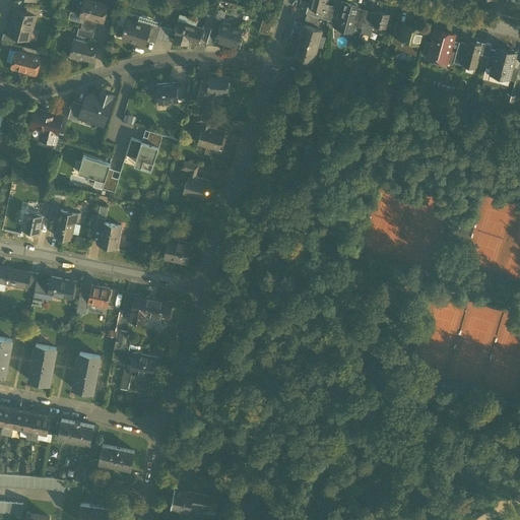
[(98,20),(103,21),(104,18),(103,17),(104,14),(106,14),(108,5),(87,0),(85,0),(83,1),(82,6),(83,8),(81,16),(83,16),(98,20)]
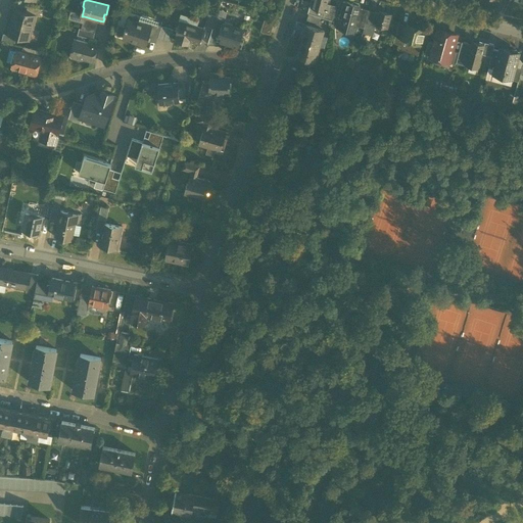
[(320,16),(324,18),(326,12),(328,12),(330,6),(330,4),(327,3),(327,0),(311,0),(307,13),(308,13),(320,16)]
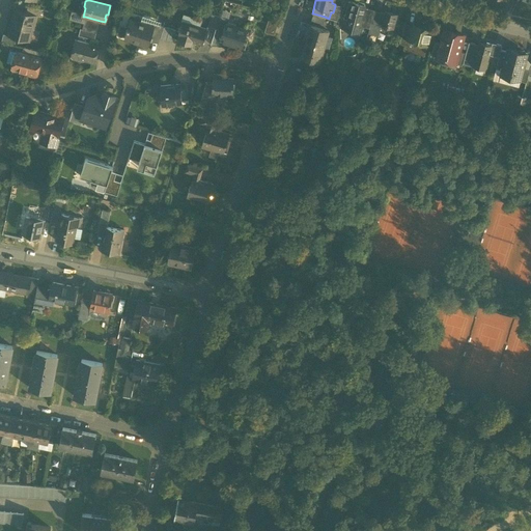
[(343,18),(344,19),(348,20),(350,17),(348,17),(353,2),(348,1),(343,18)]
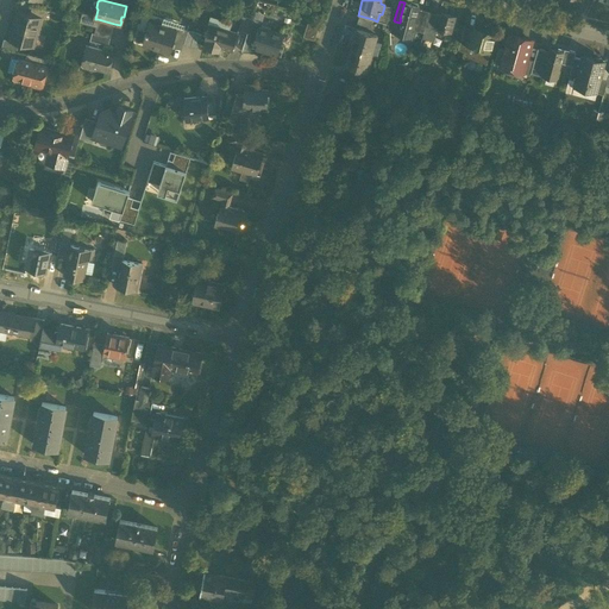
[(400,19),(401,19),(414,23),(418,8),(419,6),(405,2),(400,19)]
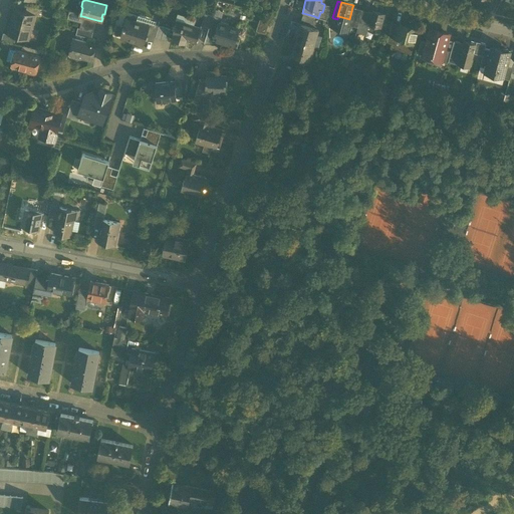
[(34,15),(38,16),(40,9),(27,5),(25,12),(34,15)]
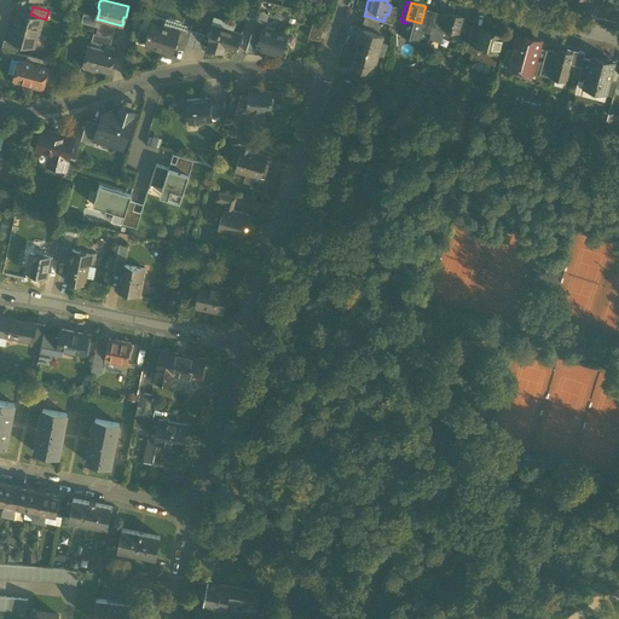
[(383,22),(393,24),(397,10),(391,7),(388,15),(386,15),(383,22)]
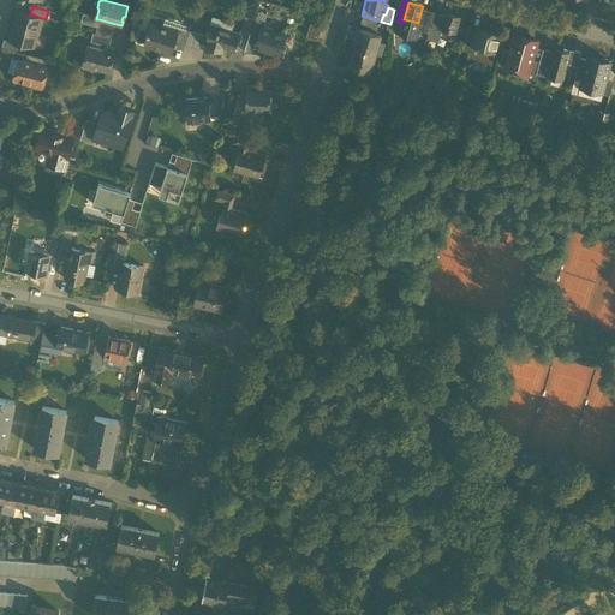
[(418,23),(429,27),(434,12),(422,9),(418,23)]
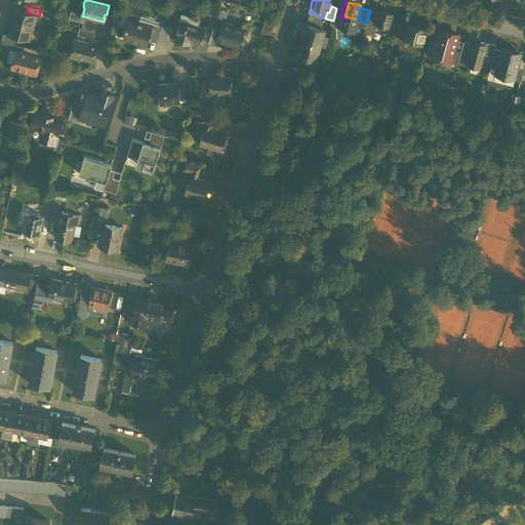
[(219,9),(217,15),(226,17),(228,12),(219,9)]
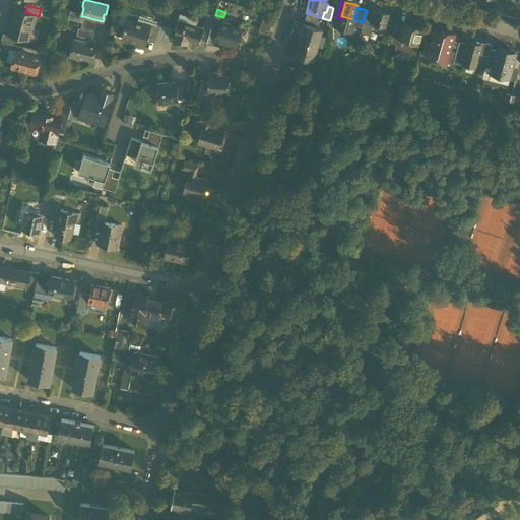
[(16,38),(24,40),(27,28),(30,29),(35,15),(25,12),(16,10),(15,14),(13,23),(11,22),(8,35),(8,36),(16,38)]
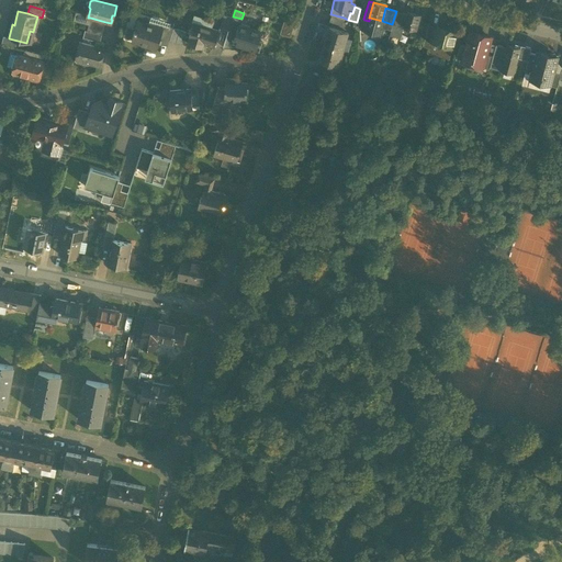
[(86,17),(87,14),(76,11),(74,20),(89,24),(90,18),(88,18),(86,17)]
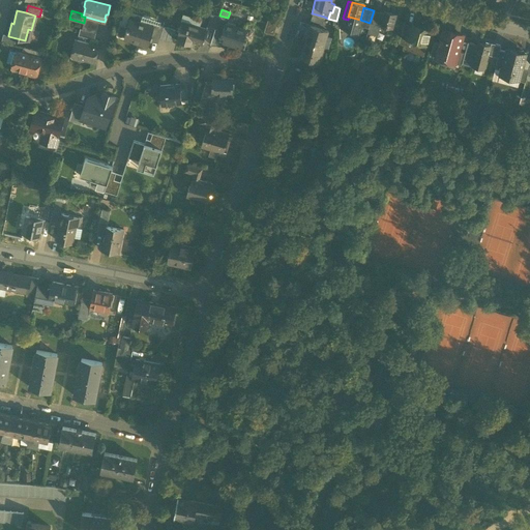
[(383,12),(374,10),(370,23),(380,25),(383,12)]
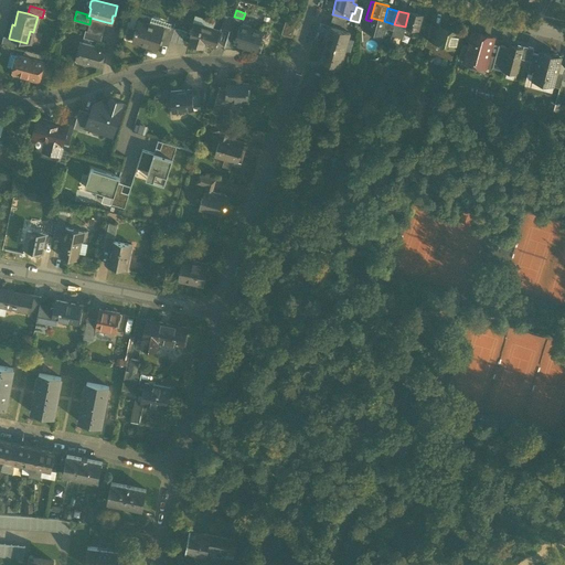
[(408,13),(405,27),(418,30),(423,16),(409,11),(408,13)]
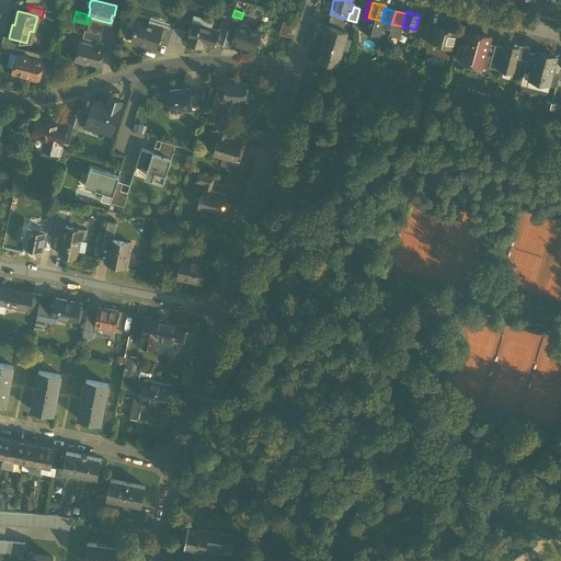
[(192,22),(193,22),(212,27),(214,21),(194,14),(192,22)]
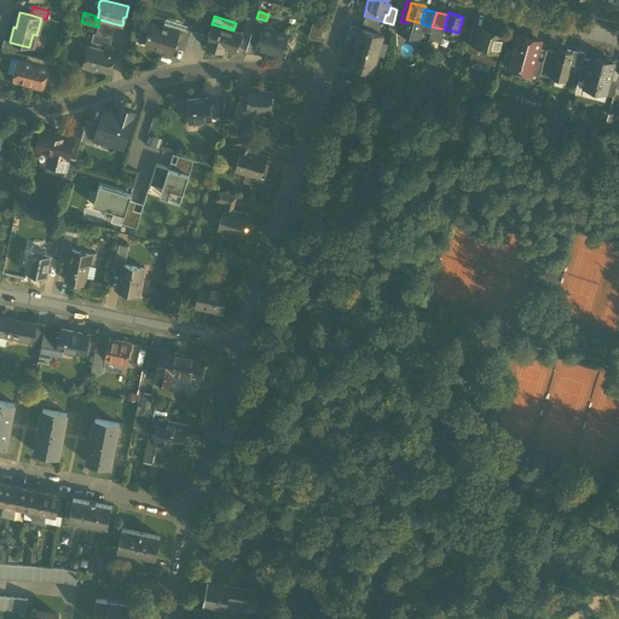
[(244,32),(252,34),(256,18),(249,16),(244,32)]
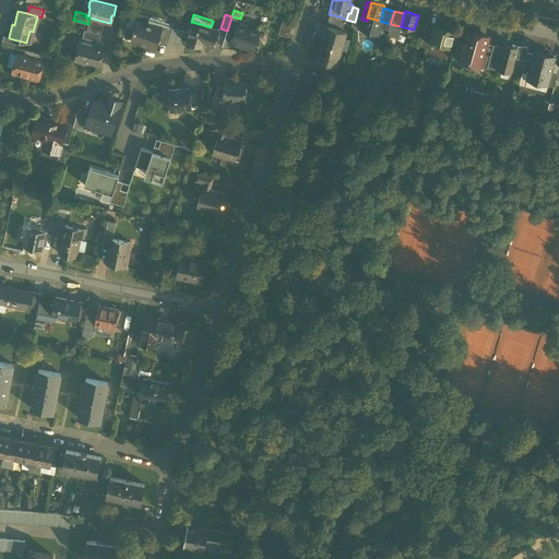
[(328,22),(340,25),(342,18),(330,14),(328,22)]
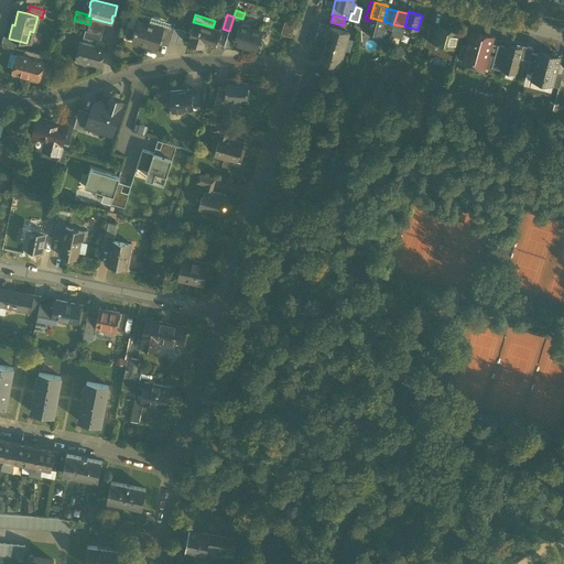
[(152,17),(151,21),(165,25),(170,26),(171,22),(152,17)]
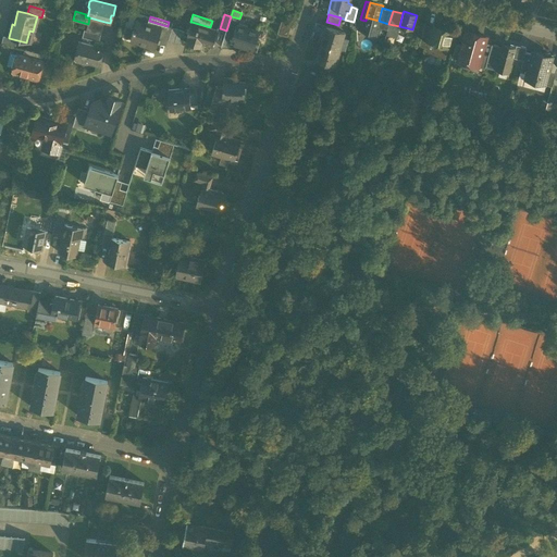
[(239,19),(231,16),(226,31),(222,45),(232,48),(233,42),(239,25),(240,20),(239,19)]
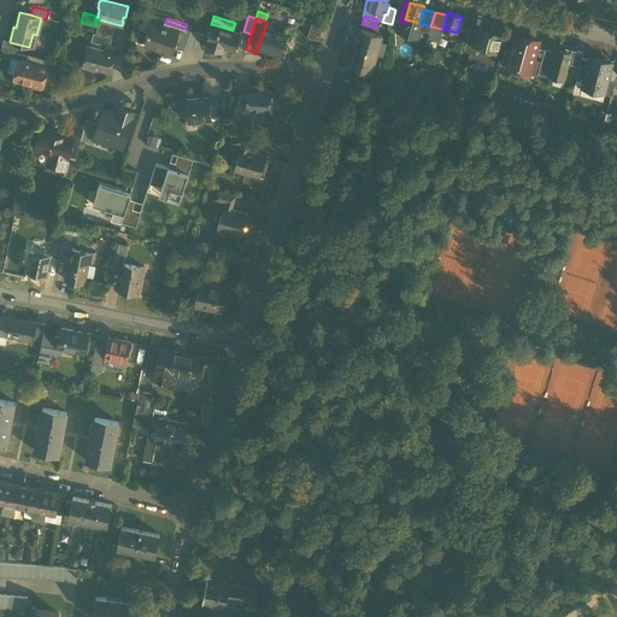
[(98,27),(95,34),(112,39),(116,24),(99,19),(98,27)]
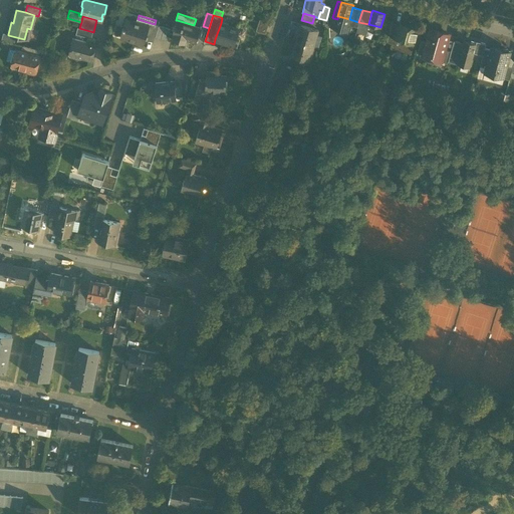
[(347,25),(349,19),(338,16),(337,19),(333,18),(331,27),(349,32),(351,25),(347,25)]
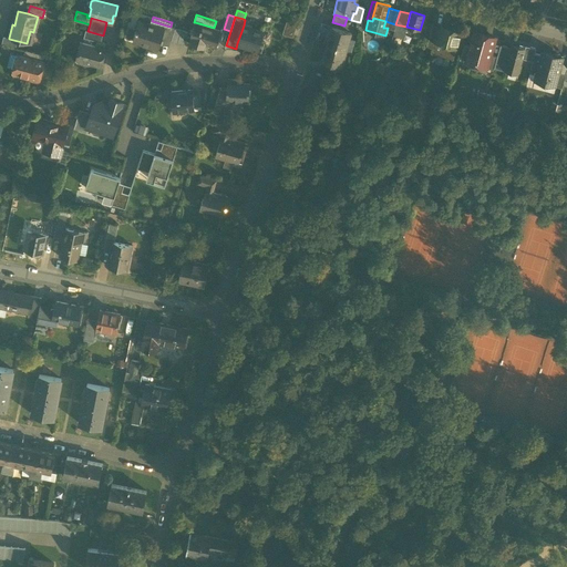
[(297,24),(287,21),(282,33),(292,37),(297,24)]
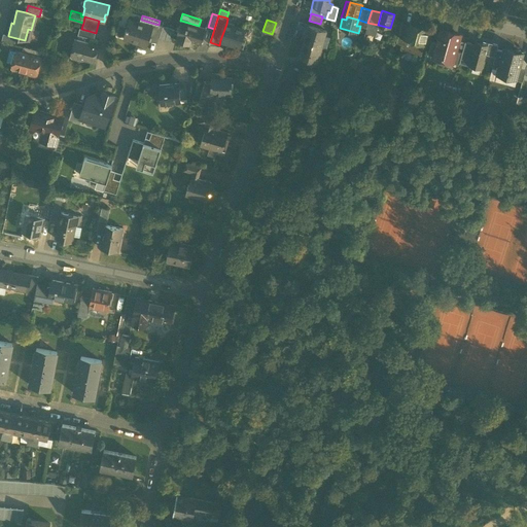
[(136,44),(147,47),(148,41),(150,37),(151,38),(153,31),(152,30),(153,28),(139,23),(131,21),(129,28),(127,27),(124,38),(137,42),(136,44)]
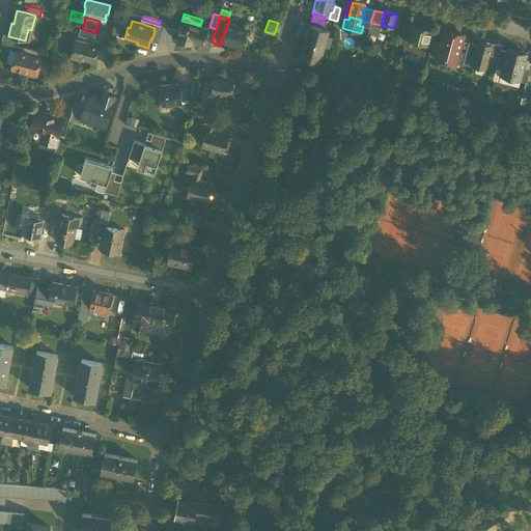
[(178,36),(179,36),(192,40),(202,44),(207,29),(200,26),(183,21),(178,36)]
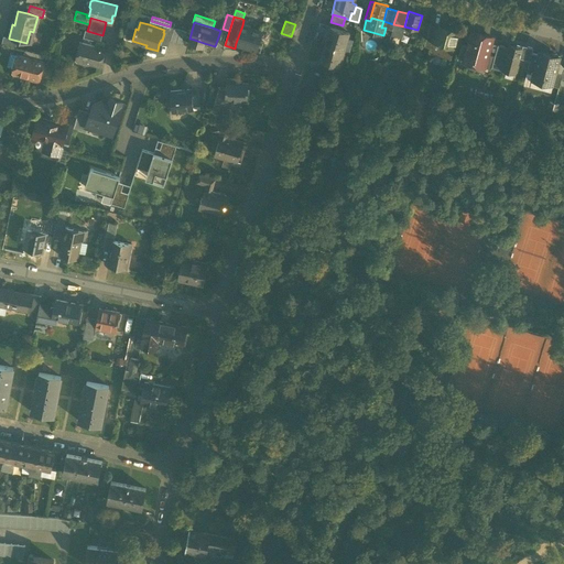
[(401,39),(404,26),(393,24),(391,35),(401,39)]
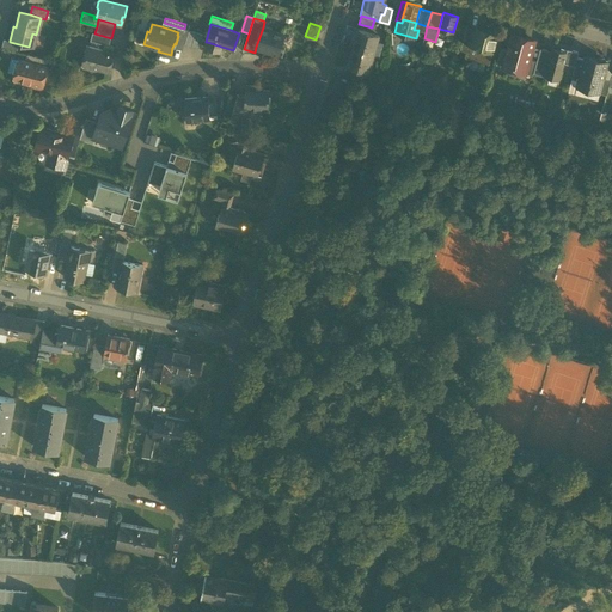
[(466,57),(472,59),(476,47),(473,46),(478,30),(467,26),(460,50),(467,51),(466,57)]
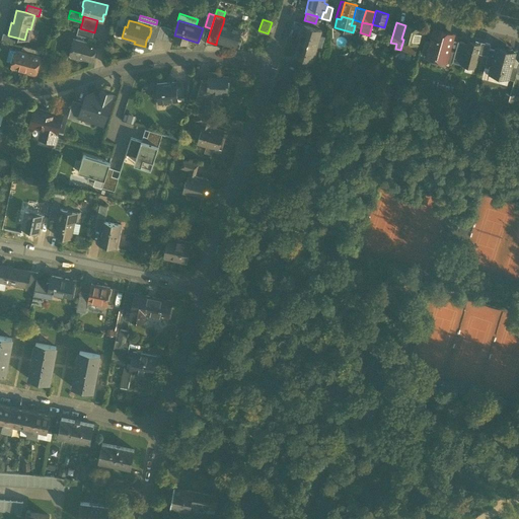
[(152,23),(151,27),(150,29),(151,30),(149,38),(155,40),(160,25),(156,24),(152,23)]
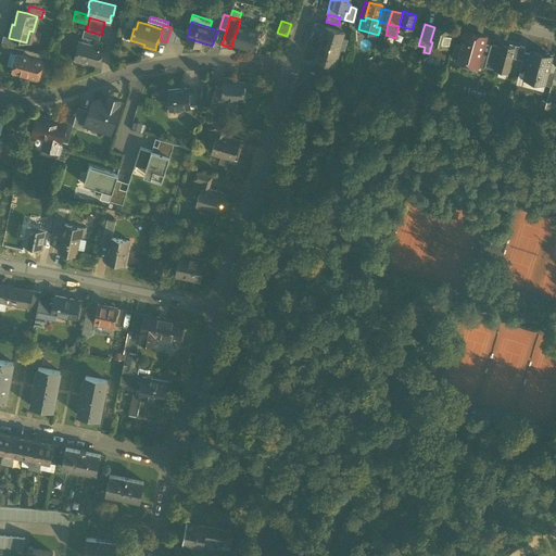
[(232,42),(256,50),(260,41),(255,40),(258,32),(239,25),(232,42)]
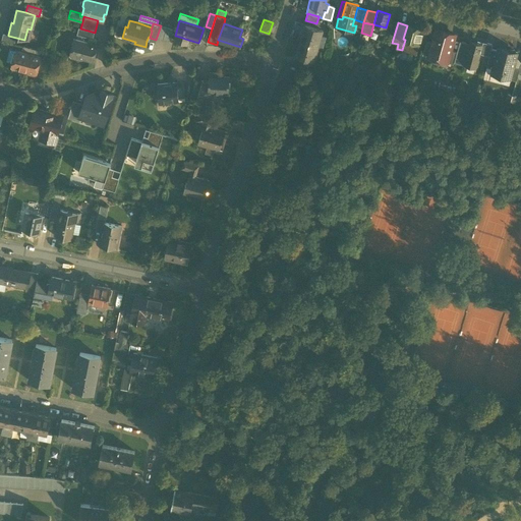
[(415,43),(415,42),(419,29),(407,24),(407,25),(403,39),(405,40),(415,43)]
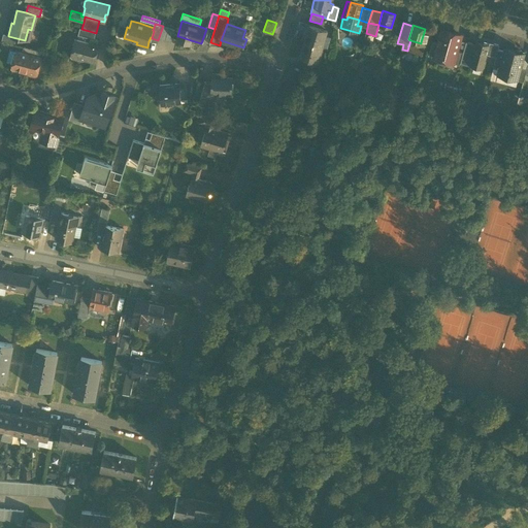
[(160,38),(165,40),(169,28),(163,26),(160,38)]
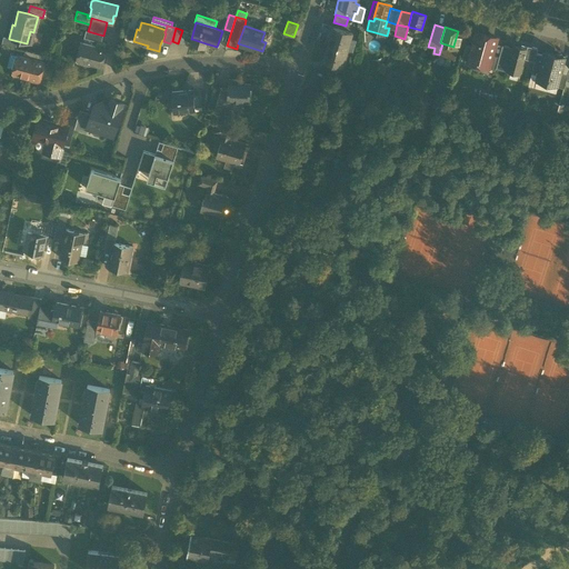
[(333,28),(328,45),(347,50),(350,38),(351,33),(333,28)]
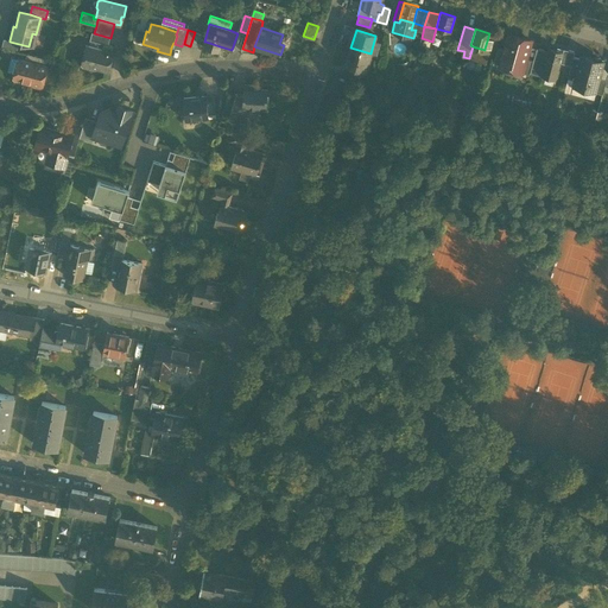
[(191,46),(197,48),(202,35),(195,32),(191,46)]
